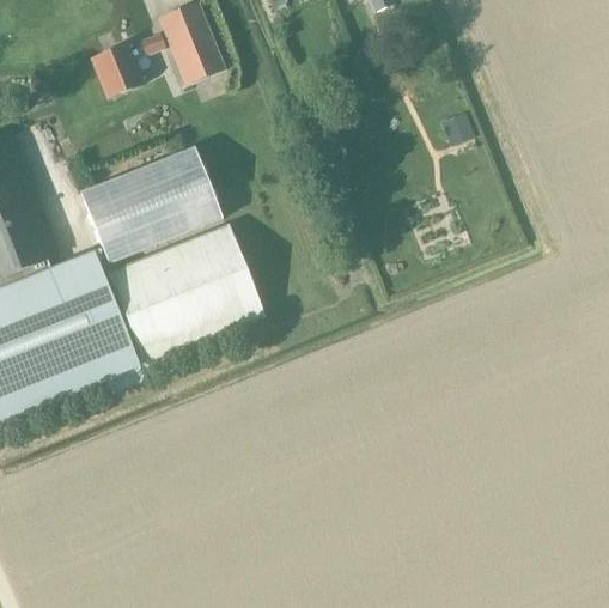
[(188,83),(195,79),(226,66),(199,0),(159,17),(188,83)]
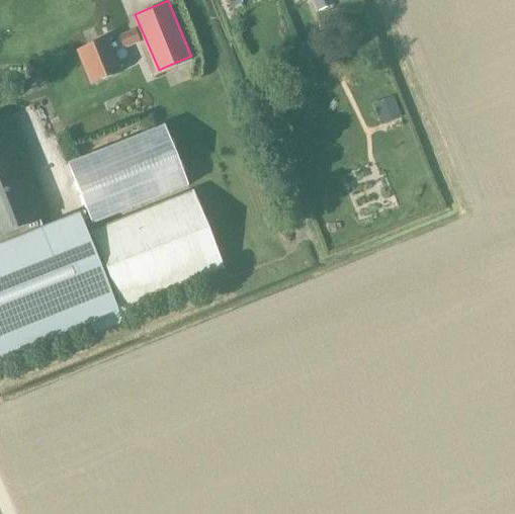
[(108,35),(79,48),(93,81),(122,70),(114,50),(141,39),(136,26),(119,32),(119,34),(109,38),(108,35)]
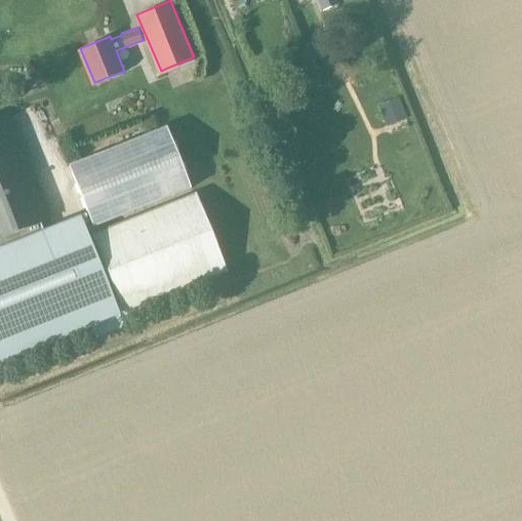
[(0,237),(42,221),(52,216),(10,112),(0,116),(0,237)]
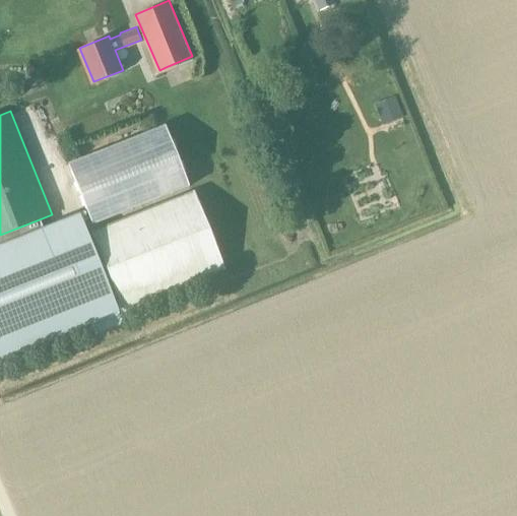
[(19,117),(41,186),(56,181),(35,112),(19,117)]
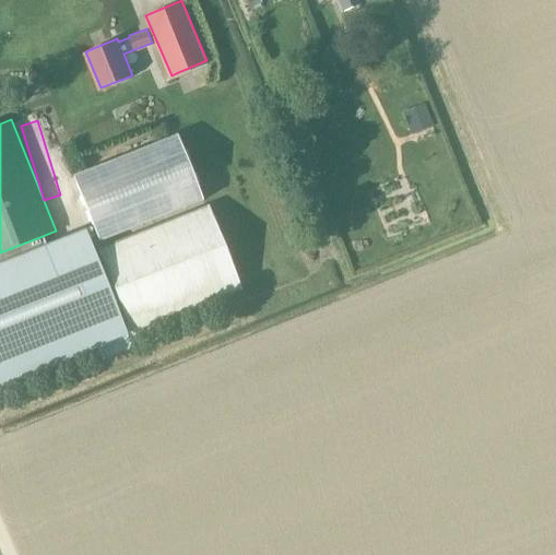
[(205,199),(193,168),(179,132),(74,174),(101,240),(205,199)]
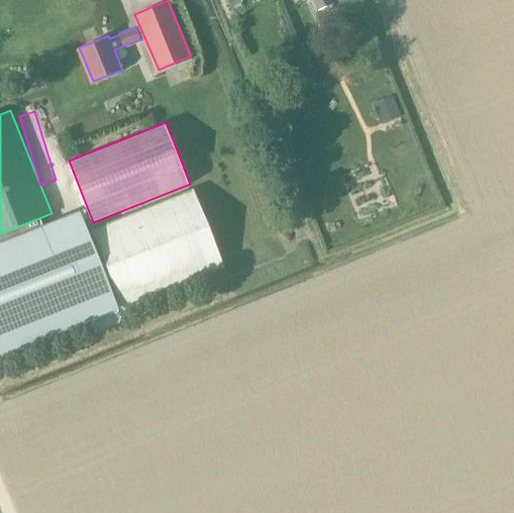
[(222,264),(193,190),(96,227),(97,230),(89,233),(116,300),(124,297),(126,303),(222,264)]
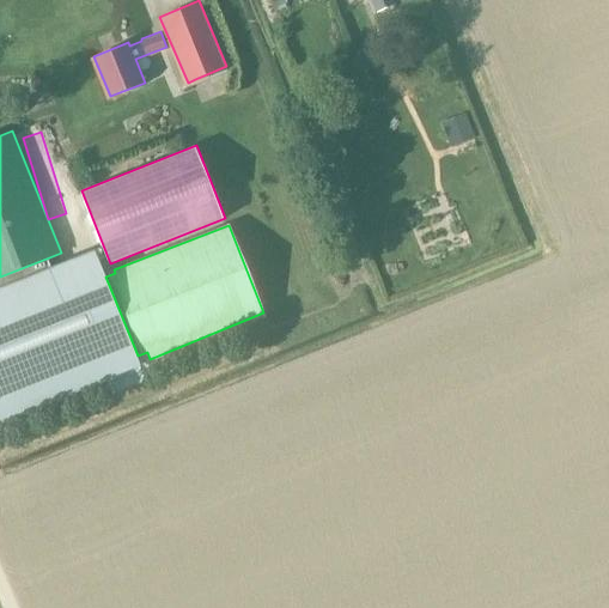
[(146,377),(138,356),(105,277),(96,250),(53,267),(49,257),(0,277),(0,420),(110,376),(116,389),(146,377)]
